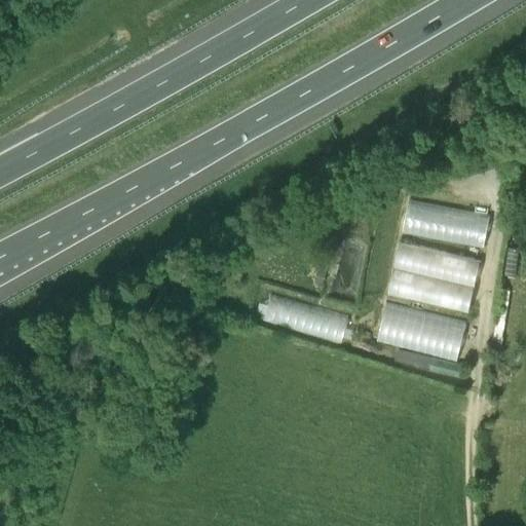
[(490,215),(409,200),(403,233),(483,249),(490,215)]
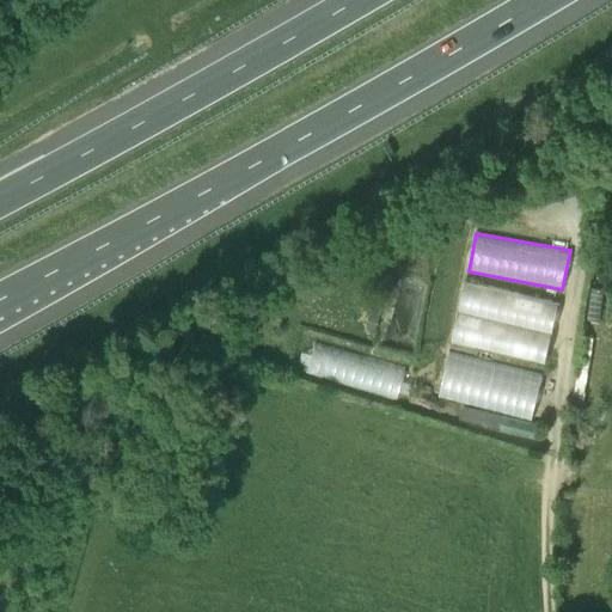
[(466,281),(459,311),(552,332),(560,303),(466,281)]
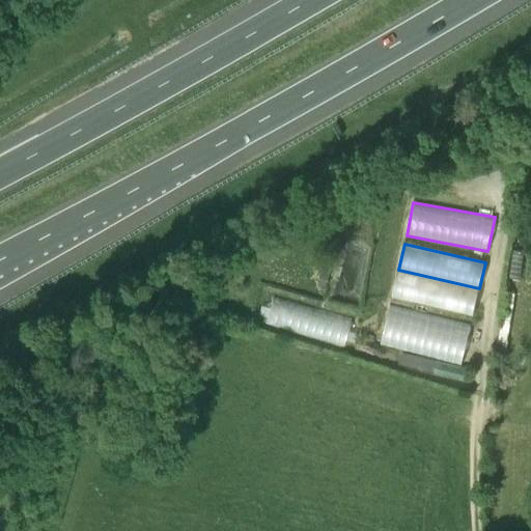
[(473,314),(479,288),(398,270),(392,296),(473,314)]
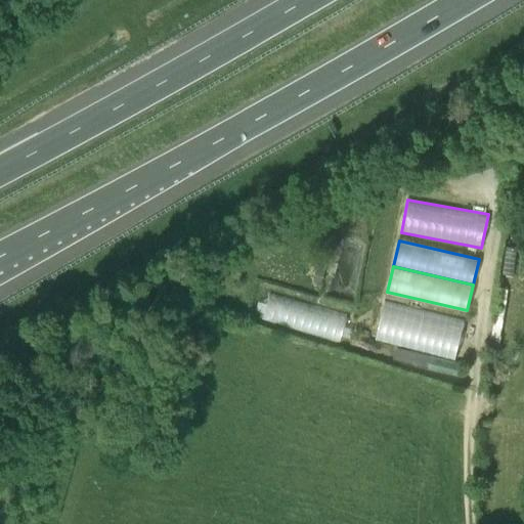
[(347,315),(268,293),(261,319),(340,343),(347,315)]
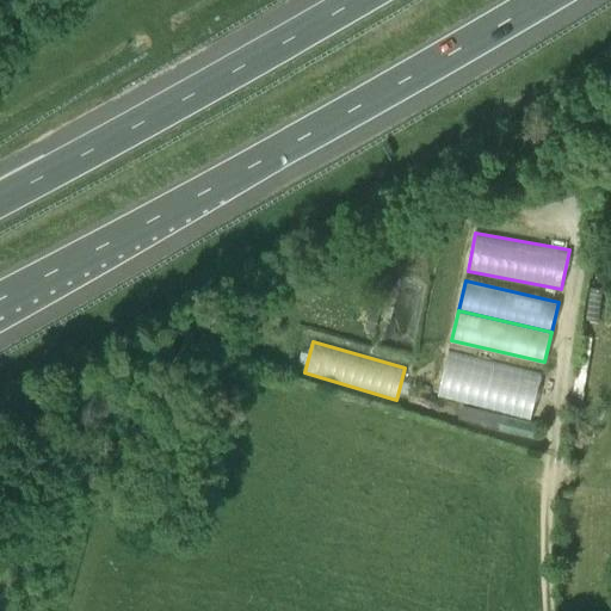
[(531,419),(541,374),(449,352),(439,397),(531,419)]
